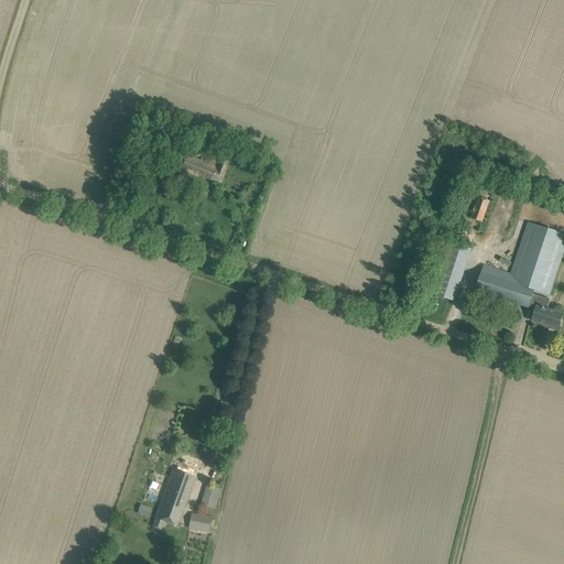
[(204,177),(220,183),(228,161),(212,154),(209,159),(207,158),(206,161),(185,152),(179,170),(204,179),(204,177)]
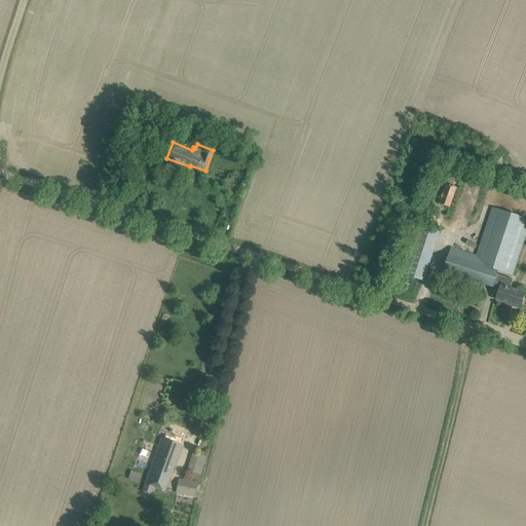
[(457,188),(447,184),(440,203),(450,208),(457,188)]
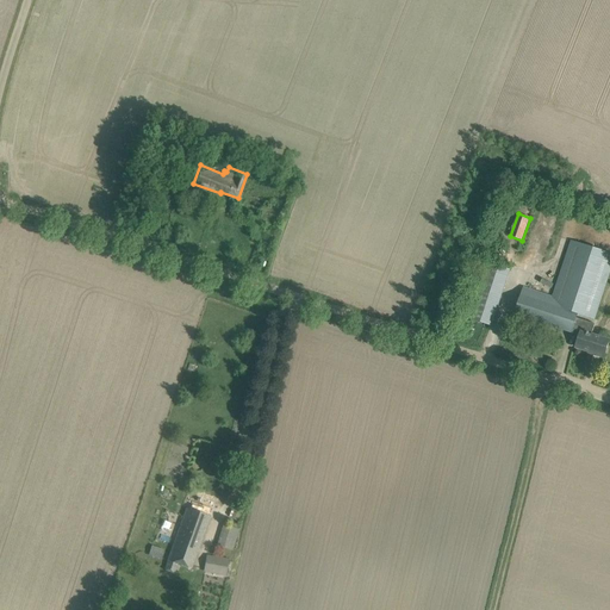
[(592,353),(592,354),(604,358),(609,341),(592,335),(609,278),(609,253),(574,241),(555,298),(523,287),(515,315),(572,334),(573,330),(582,332),(576,348),(592,353)]
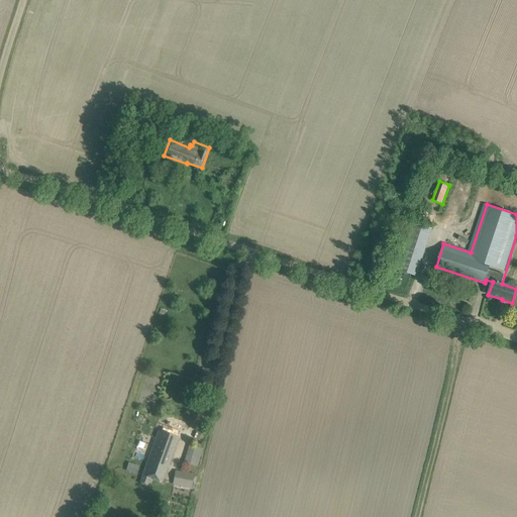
[(393,269),(416,276),(431,229),(408,221),(393,269)]
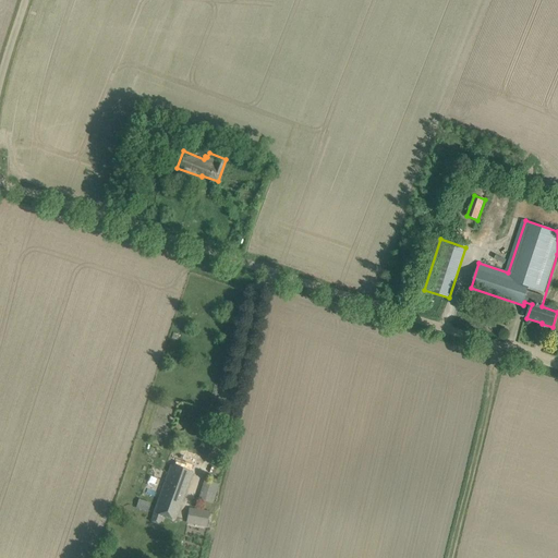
[(159,499),(150,522),(162,526),(166,518),(174,521),(192,473),(193,473),(197,461),(176,453),(168,473),(154,469),(145,494),(159,499)]
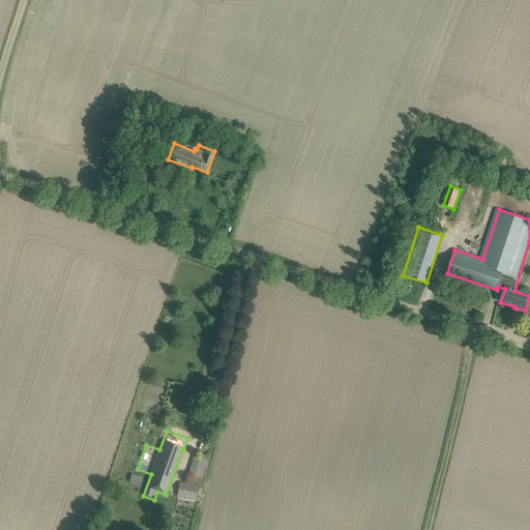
[(187,474),(203,478),(208,460),(194,455),(187,474)]
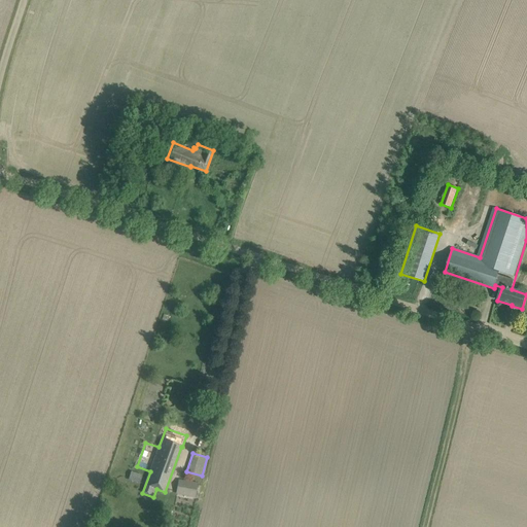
[(141,476),(131,472),(129,480),(139,483),(141,476)]
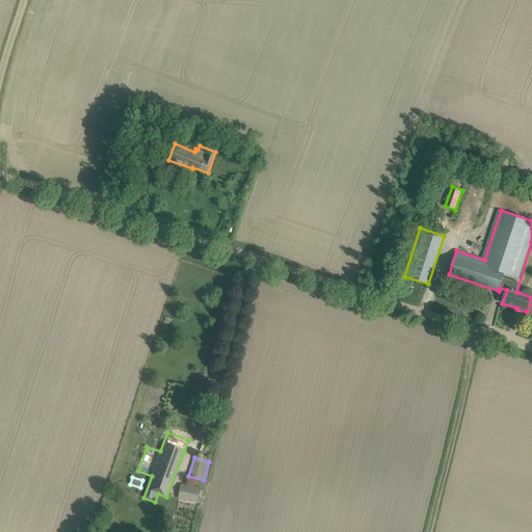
[(176,499),(195,502),(197,488),(178,485),(176,499)]
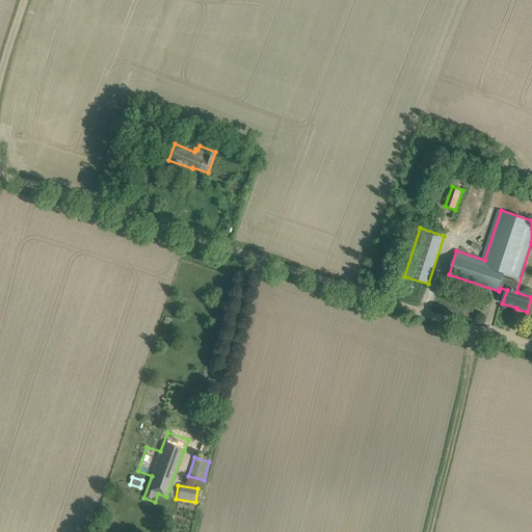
All buildings are outlined.
